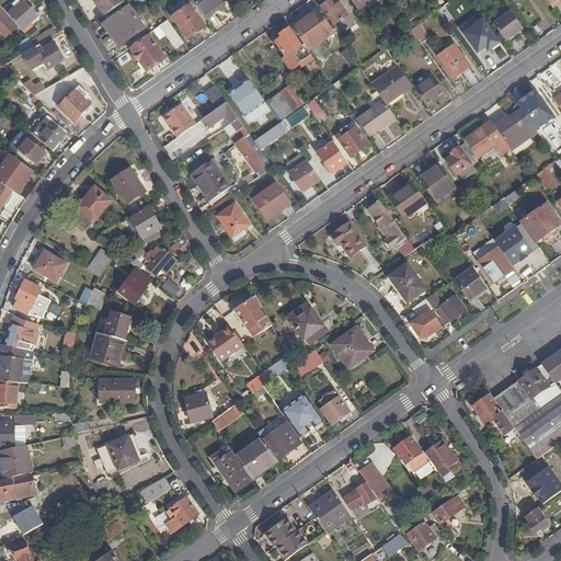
[(92,0),(106,19),(126,4),(123,0),(92,0)]
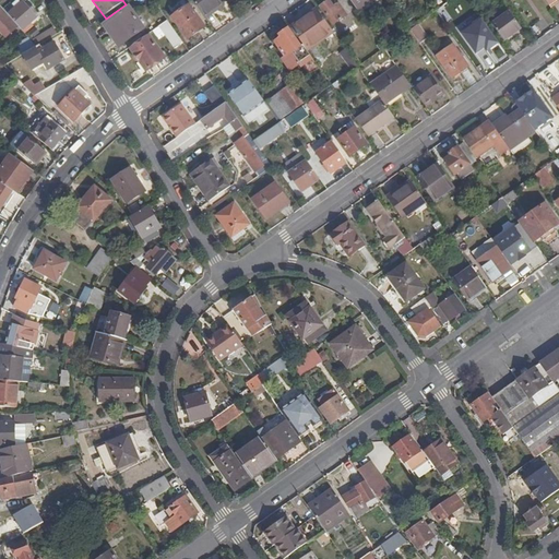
[(192,0),(203,15),(222,2),(219,0),(192,0)]
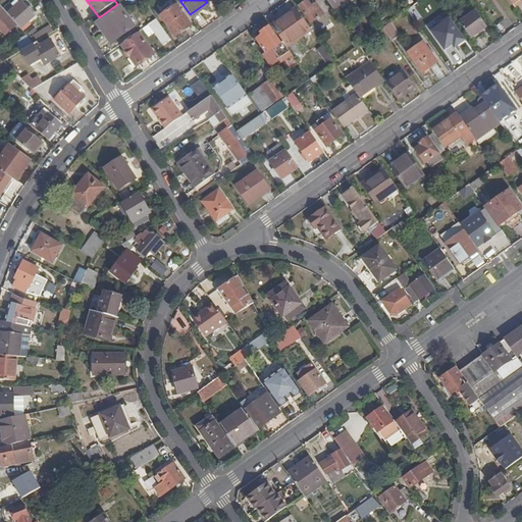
[(326,0),(333,10),(347,0),(326,0)]
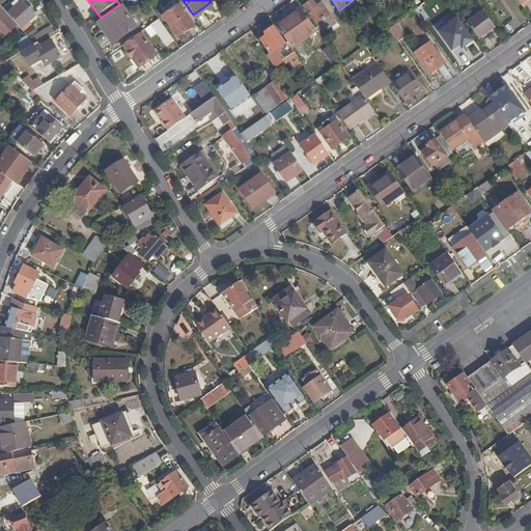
[(8,15),(12,18),(22,29),(36,16),(23,1),(15,8),(8,15)]
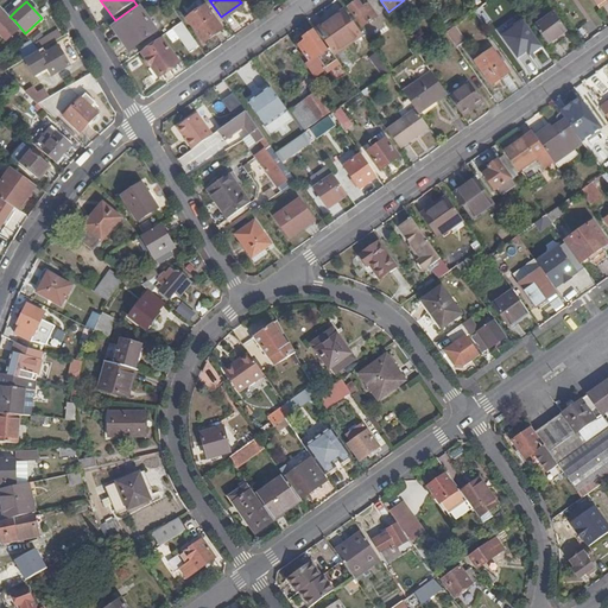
[(377,17),(368,5),(363,8),(359,1),(349,7),(361,27),(377,17)]
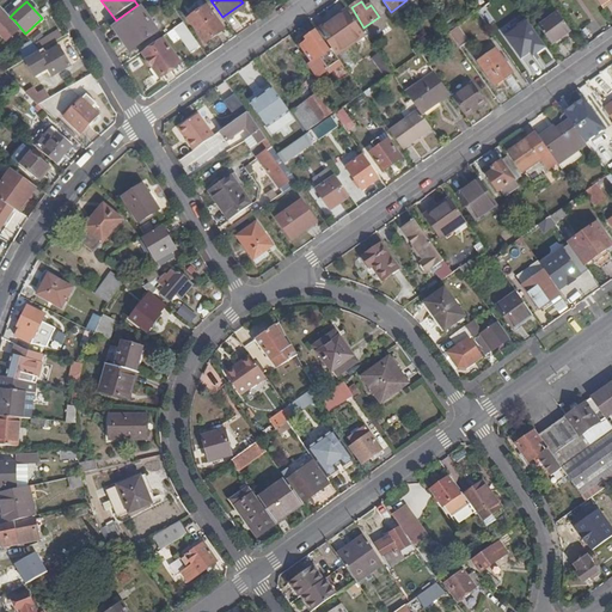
[(478,12),(489,28),(496,23),(493,17),(505,8),(500,1),(488,10),(485,7),(482,10),(478,12)]
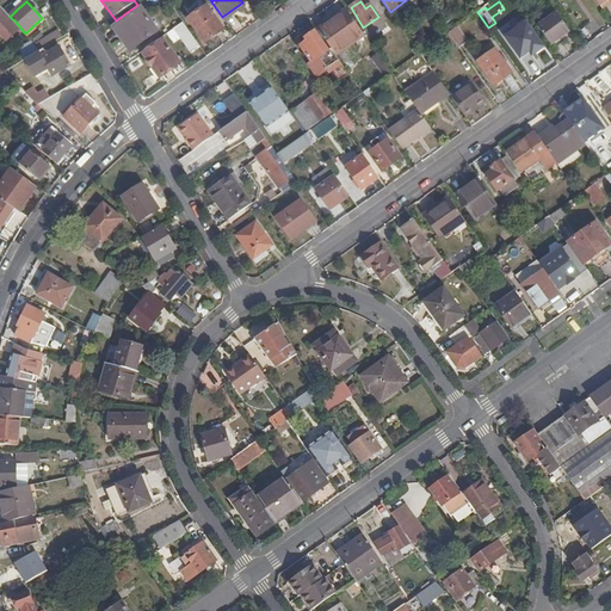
[(17,10),(11,2),(4,10),(10,17),(17,10)]
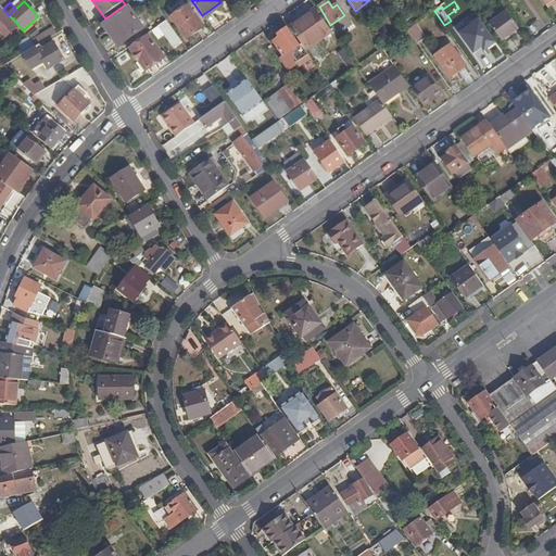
[(0,4),(0,25),(1,27),(0,29),(7,37),(14,29),(9,23),(13,19),(9,15),(3,9),(0,4)]
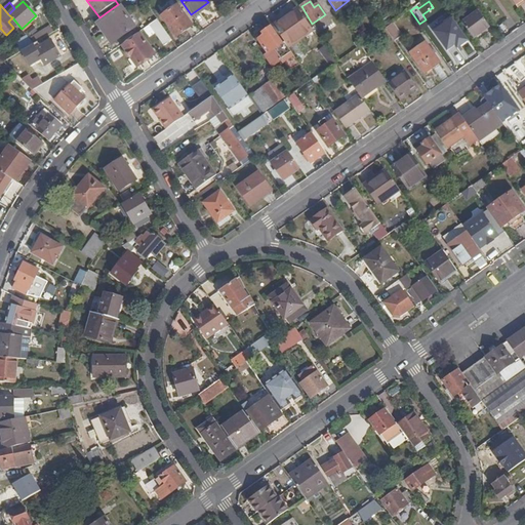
[(300,11),(296,5),(272,24),(274,26),(283,18),(285,22),(300,11)]
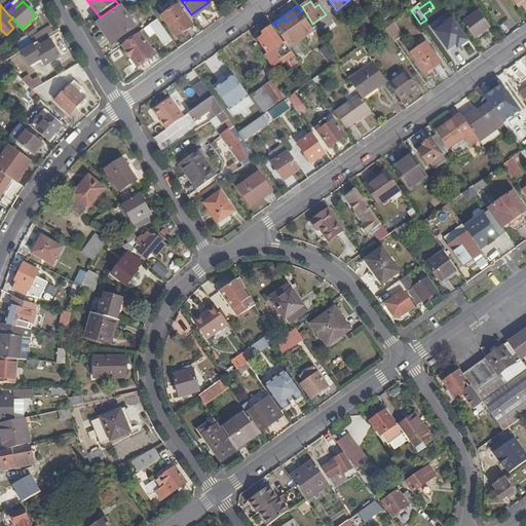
[(193,26),(179,6),(163,16),(177,37),(193,26)]
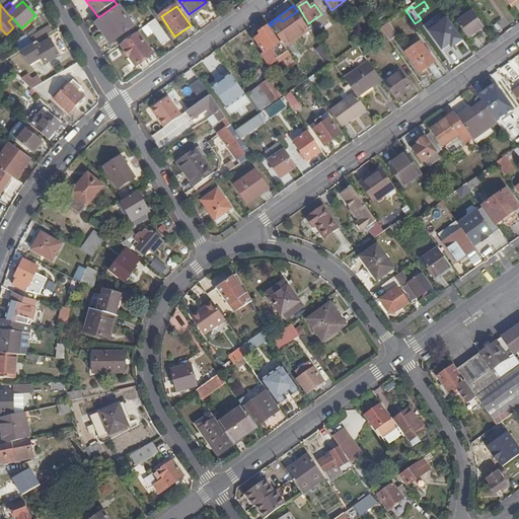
[(110,44),(135,26),(122,7),(97,24),(110,44)]
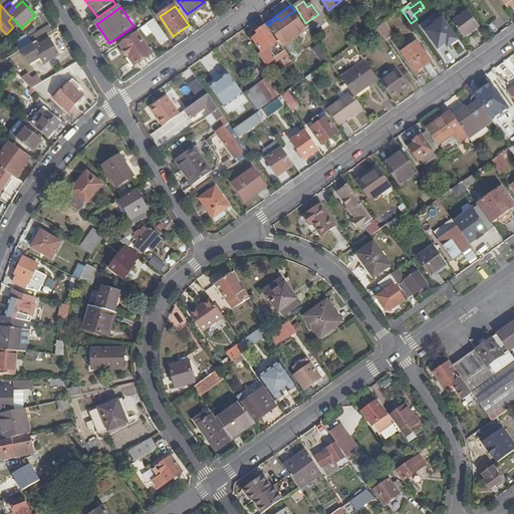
[(306,28),(294,11),(279,21),(277,18),(268,25),(279,40),(283,45),(306,28)]
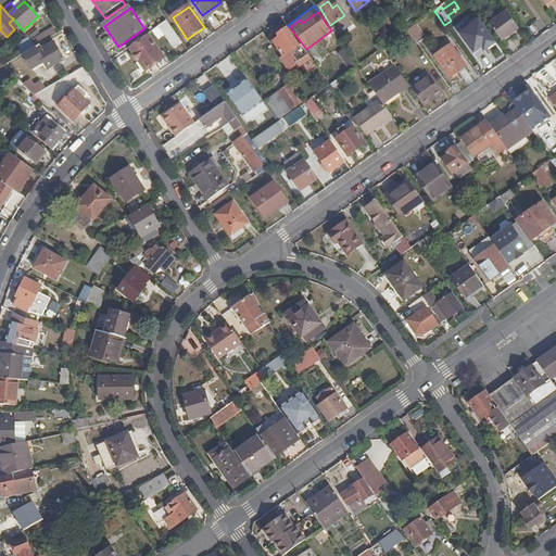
[(502,41),(518,28),(506,12),(490,24),(502,41)]
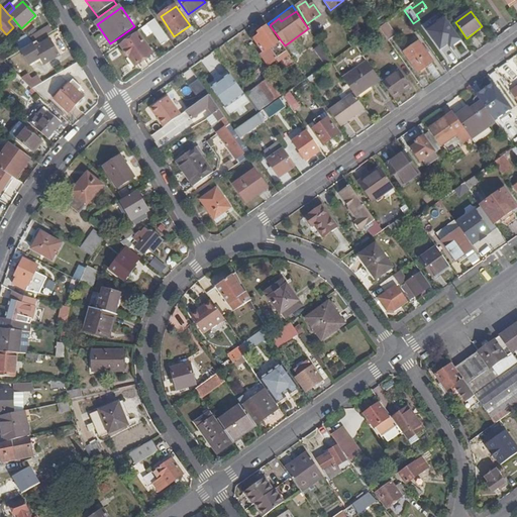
[(162,44),(169,39),(156,19),(147,25),(162,44)]
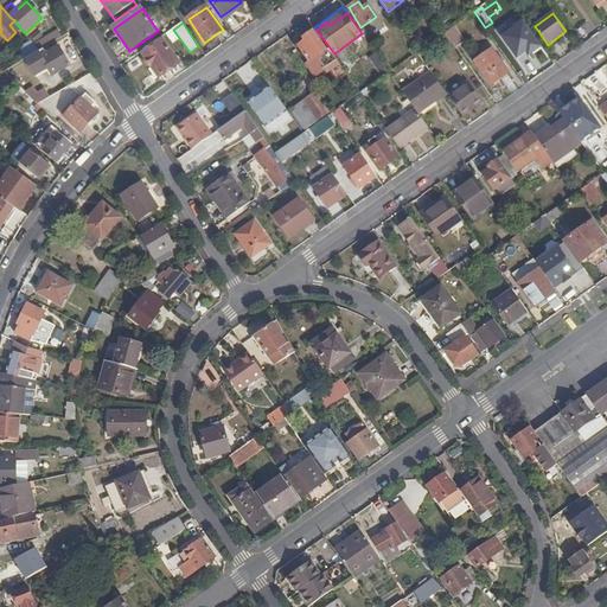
[(446,32),(455,46),(464,40),(454,26),(446,32)]
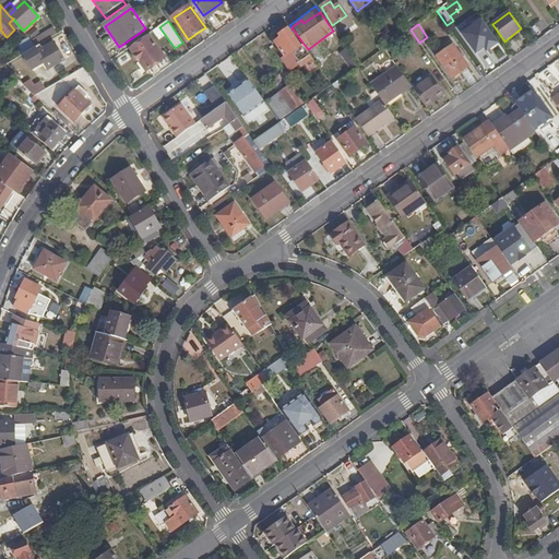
[(30,32),(34,36),(38,33),(35,27),(30,32)]
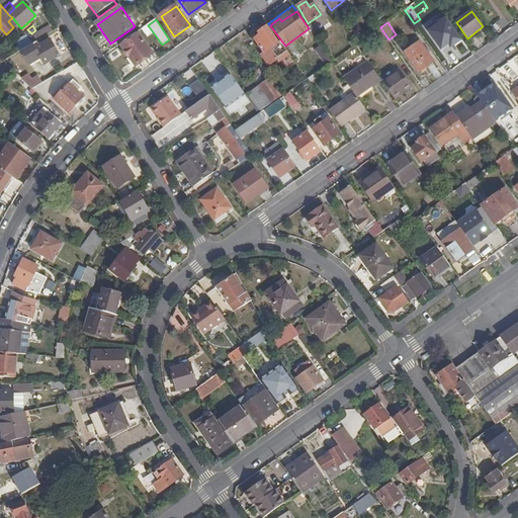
[(37,41),(53,32),(49,26),(31,35),(34,44),(37,41)]
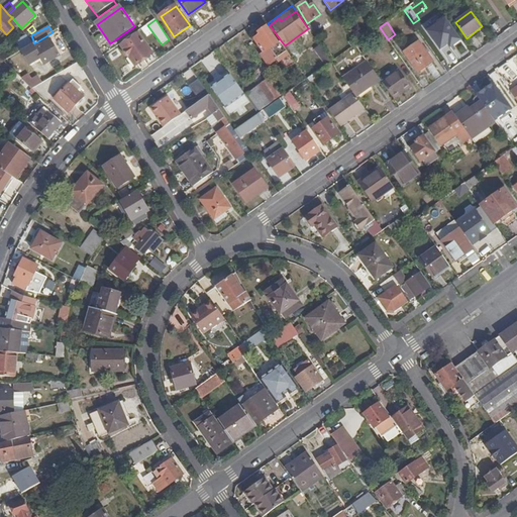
[(280,61),(290,54),(285,45),(281,40),(278,41),(268,26),(259,32),(261,35),(254,39),(264,53),(261,54),(268,64),(278,58),(280,61)]
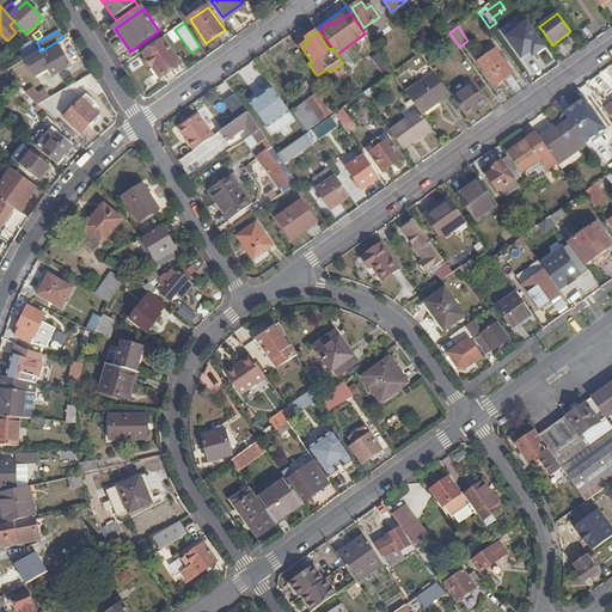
[(512,43),(526,63),(542,51),(527,32),(512,43)]
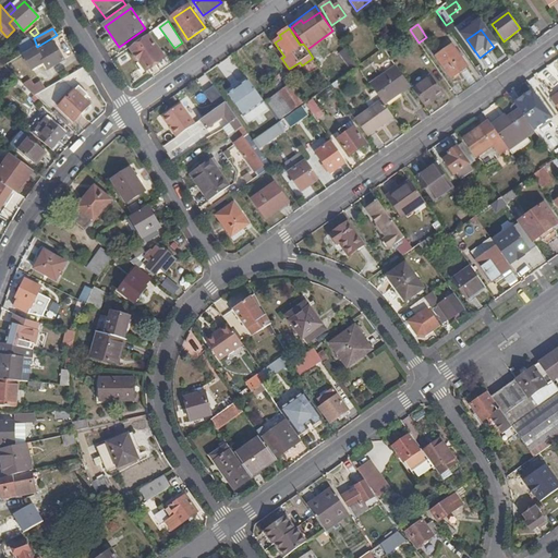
[(165,58),(150,37),(132,50),(146,71),(165,58)]
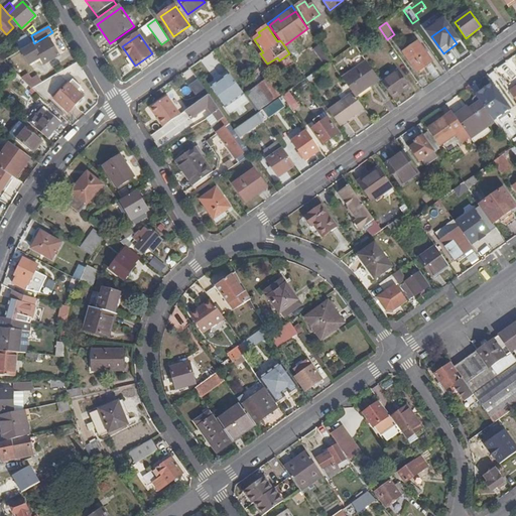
[(34,43),(20,51),(28,65),(40,57),(45,63),(59,55),(50,40),(40,45),(37,41),(34,43)]
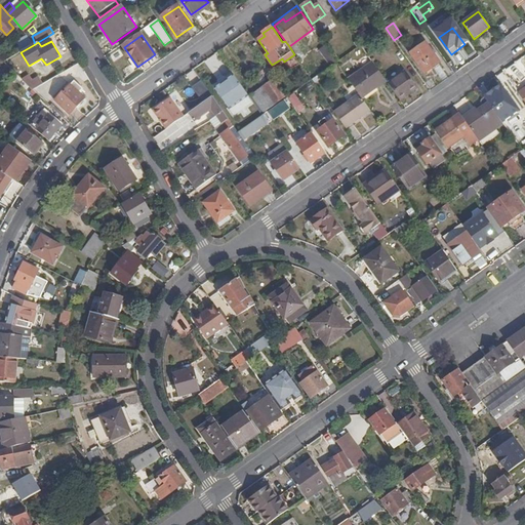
[(366,53),(370,50),(365,42),(361,45),(366,53)]
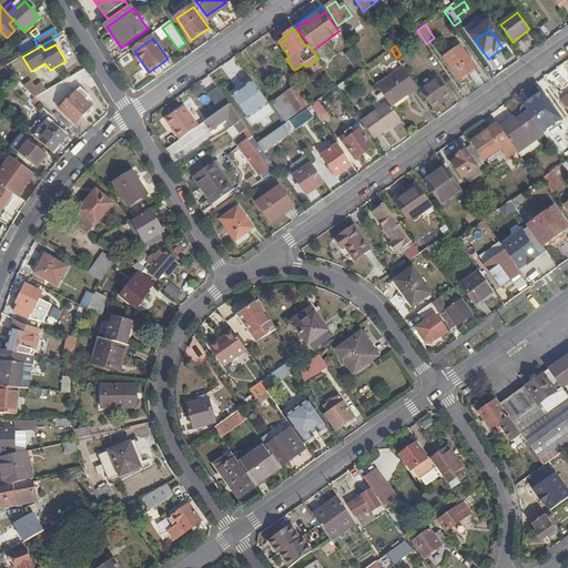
[(459,79),(476,68),(460,46),(444,58),(459,79)]
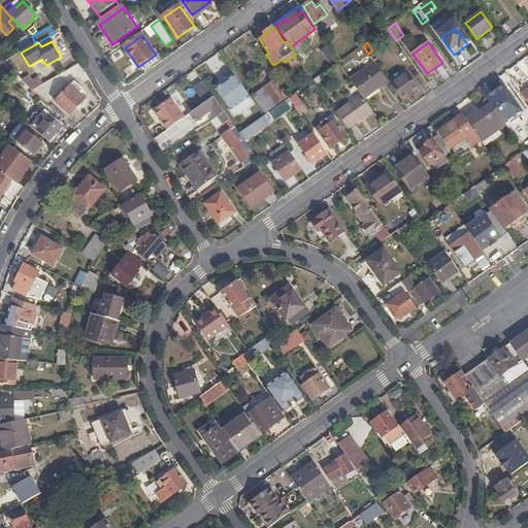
[(467,44),(454,55),(456,58),(469,48),(467,44)]
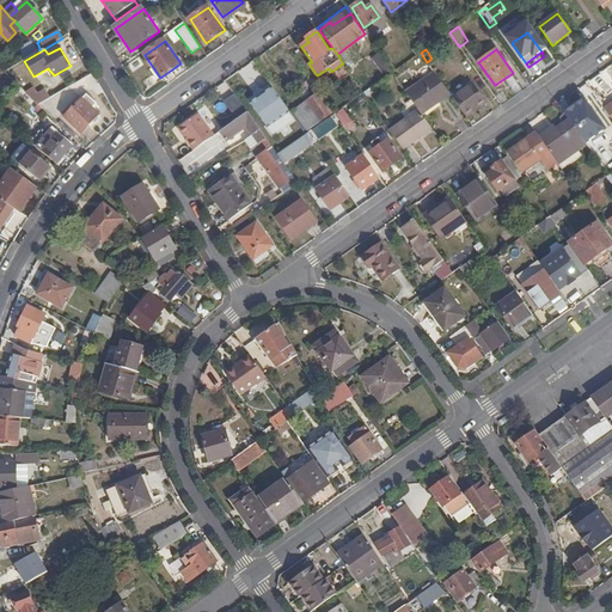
[(373,59),(385,78),(392,73),(379,54),(373,59)]
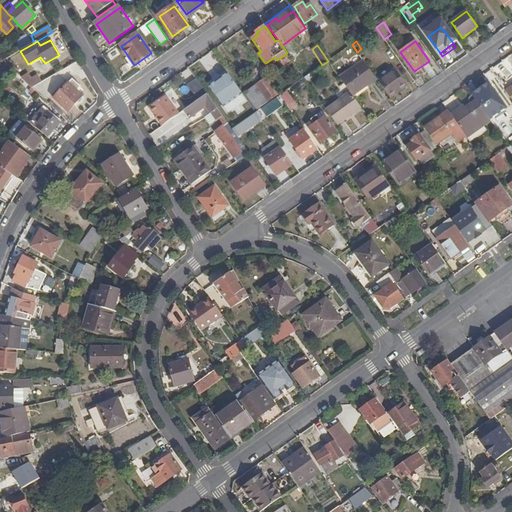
[(350,92),(353,96),(376,79),(363,60),(340,77),(350,92)]
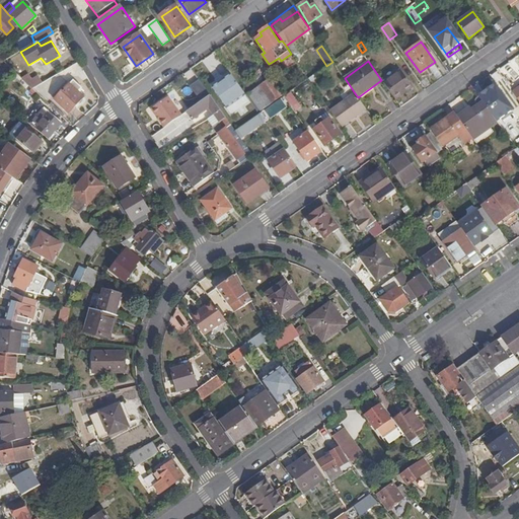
[(12,70),(8,66),(2,72),(7,76),(12,70)]
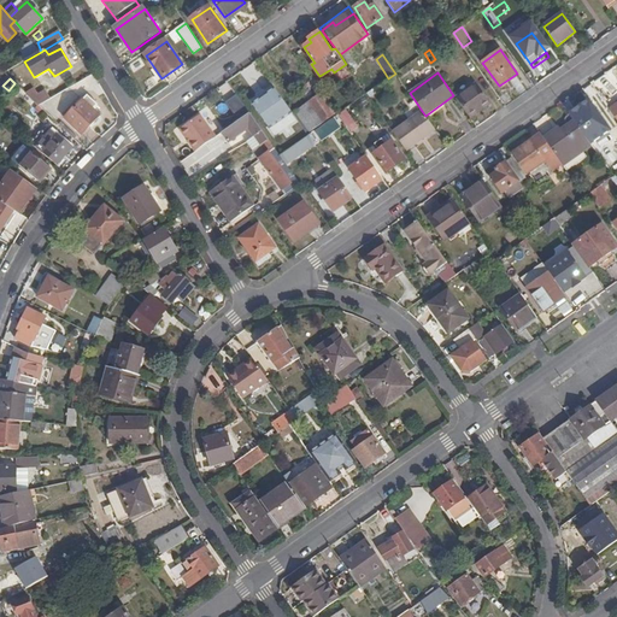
[(28,93),(41,105),(46,100),(64,118),(86,95),(71,82),(54,100),(45,90),(41,94),(34,87),(28,93)]
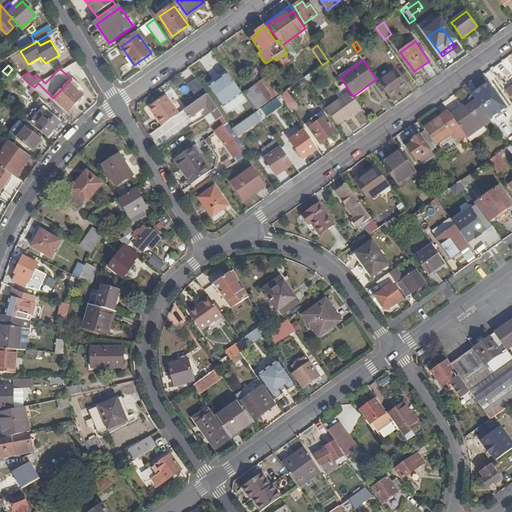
[(377,81),(389,97),(405,86),(394,69),(377,81)]
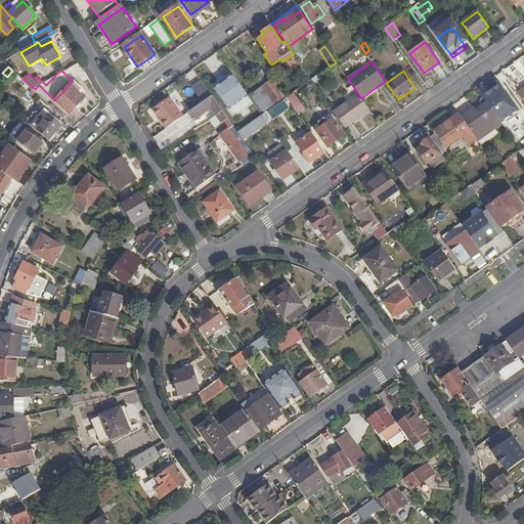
[(232,76),(214,89),(228,111),(247,97),(232,76)]
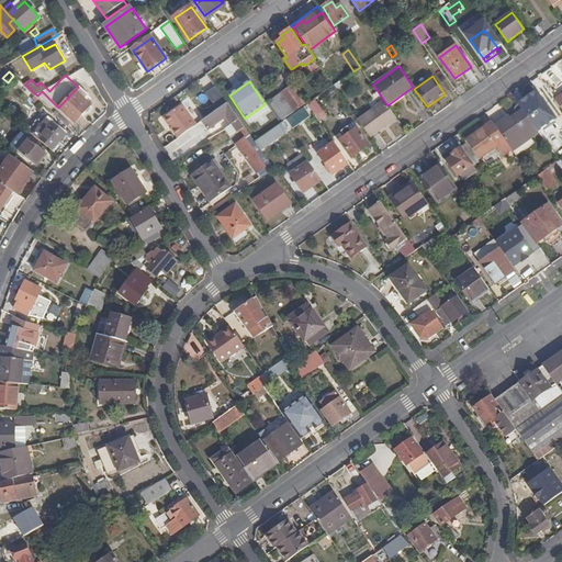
[(307,104),(294,86),(280,96),(294,114),(307,104)]
